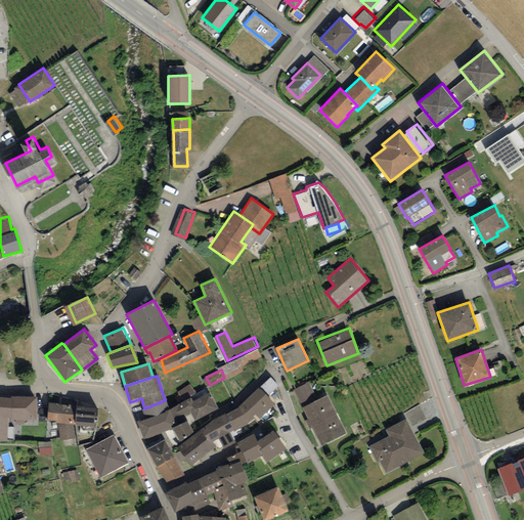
[(241,403),(250,420),(257,415),(260,418),(275,402),(267,393),(278,383),(269,376),(241,403)]
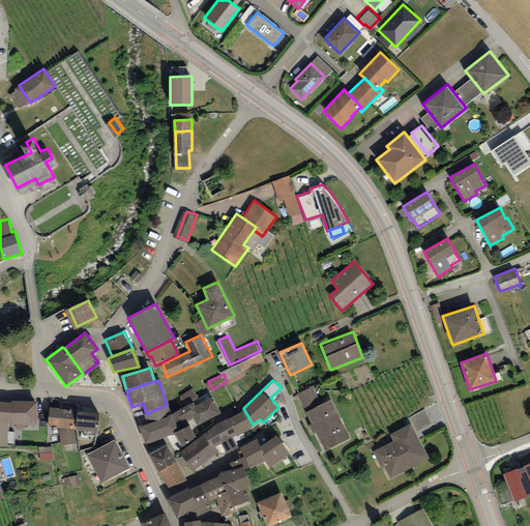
[(197,425),(221,412),(213,396),(196,404),(193,400),(173,412),(174,413),(178,424),(193,416),(197,425)]
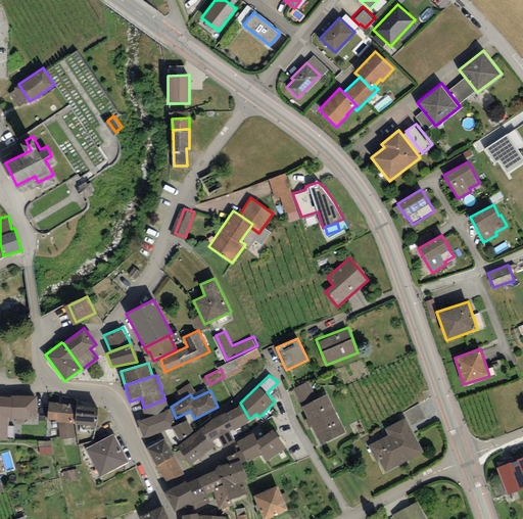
[(36,393),(0,393),(0,436),(7,436),(8,417),(35,417),(36,393)]
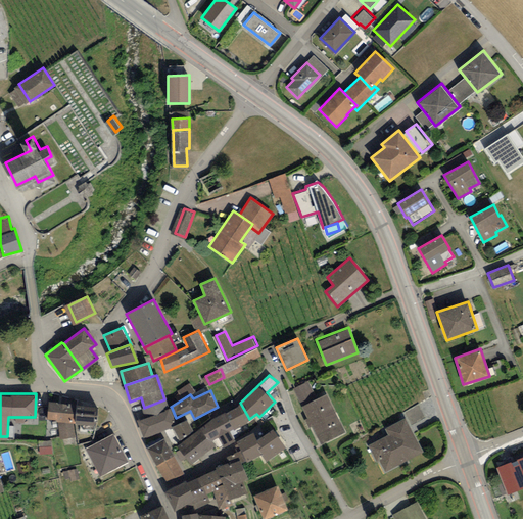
[(327,393),(301,406),(321,443),(345,430),(327,393)]
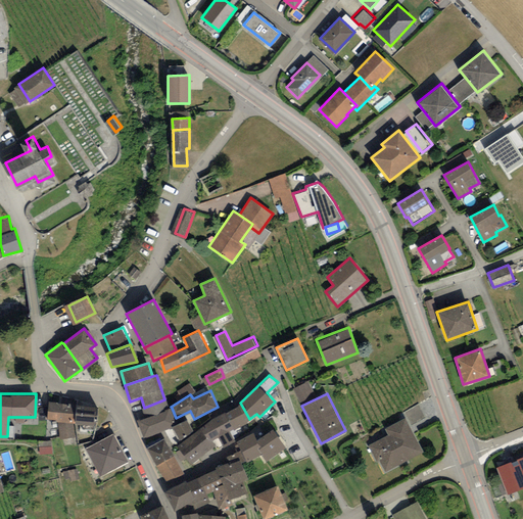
[(76,403),(49,399),(46,418),(57,419),(57,429),(59,429),(60,437),(76,435),(75,424),(75,422),(76,403)]
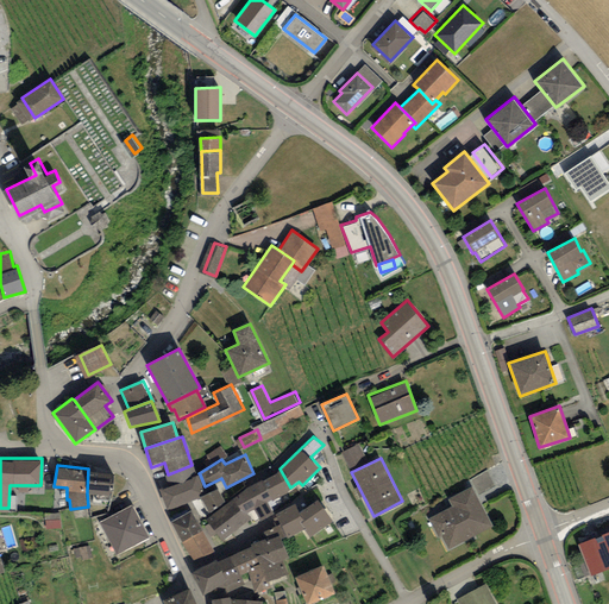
[(173,484),(159,490),(167,509),(207,494),(205,486),(200,474),(196,476),(192,465),(168,474),(173,484)]
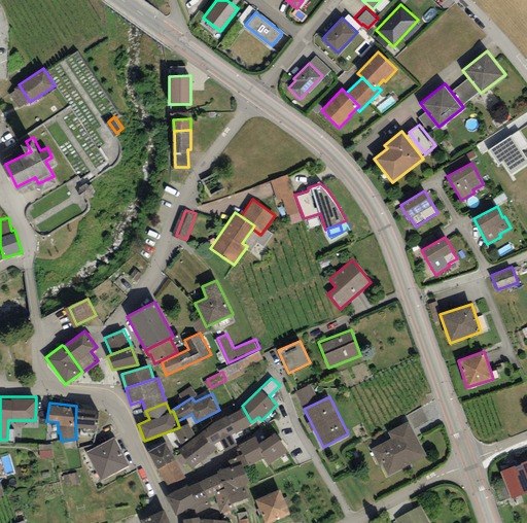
[(99,409),(76,406),(75,425),(75,427),(96,428),(99,409)]
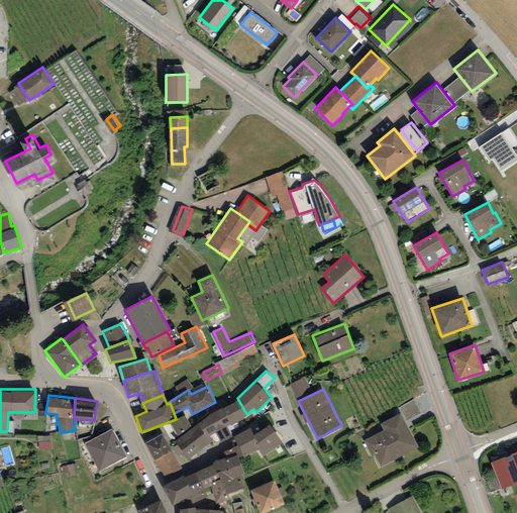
[(418,400),(403,404),(407,416),(421,412),(418,400)]
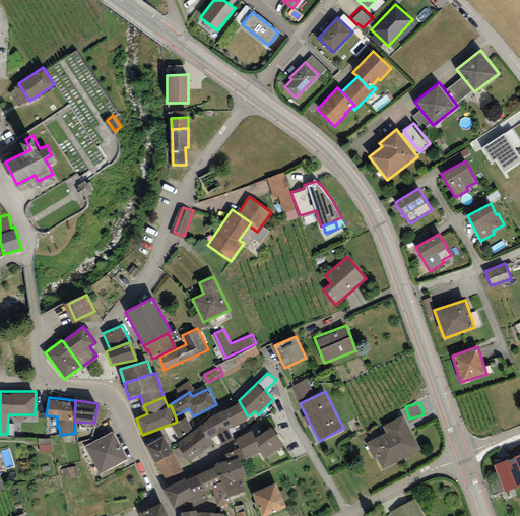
[(235,403),(224,409),(236,426),(246,421),(235,403)]
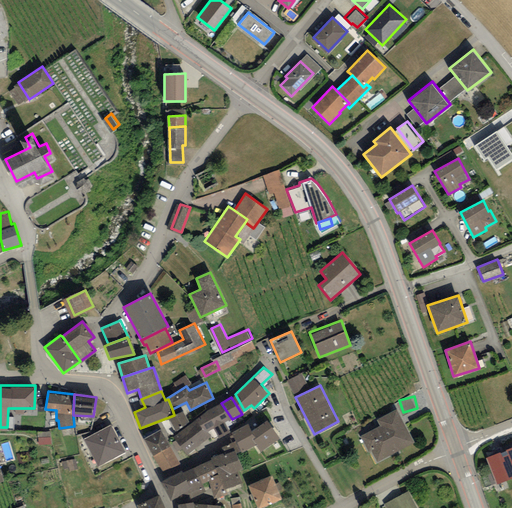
[(221,403),(200,417),(209,431),(214,428),(219,437),(231,431),(225,421),(232,419),(221,403)]
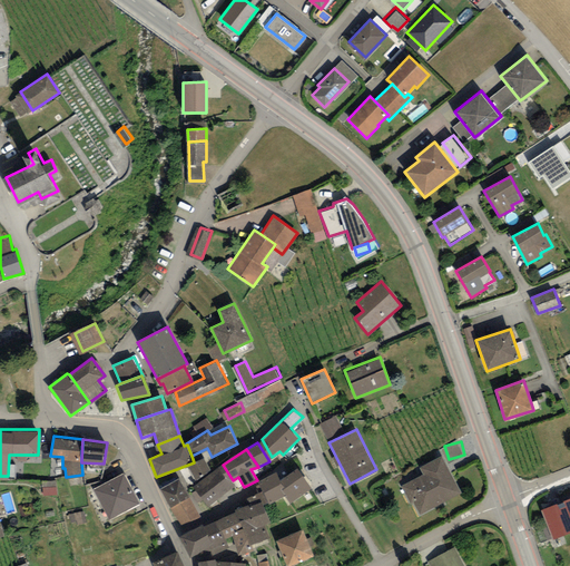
[(401,485),(416,514),(460,491),(441,455),(419,467),(422,472),(401,485)]
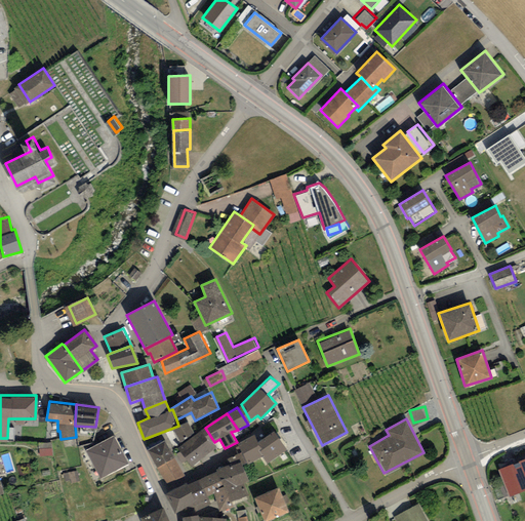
[(187,422),(173,429),(179,442),(193,433),(187,422)]
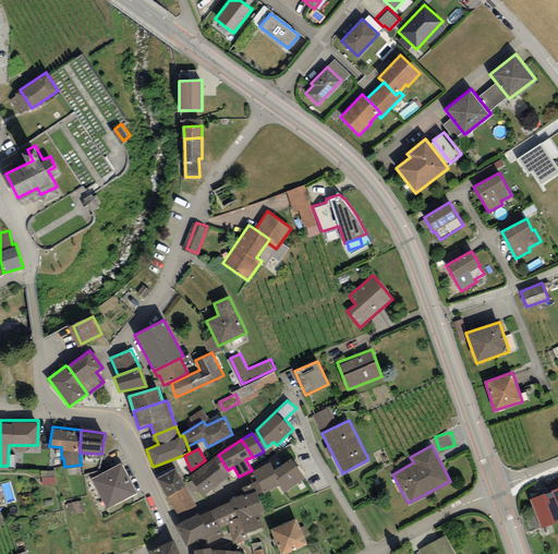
[(189,474),(202,495),(230,473),(228,470),(218,455),(189,474)]
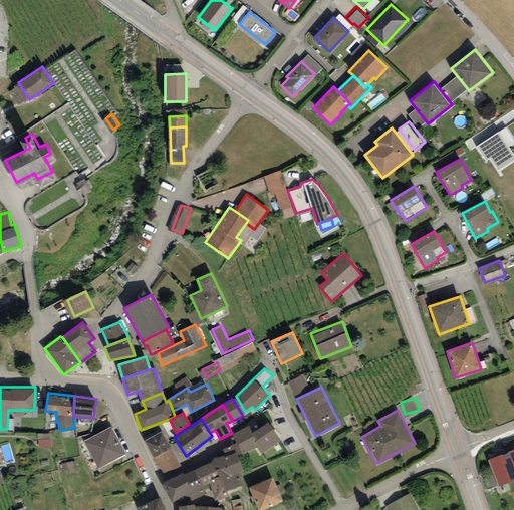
[(268,422),(252,434),(258,447),(261,453),(281,440),(268,422)]
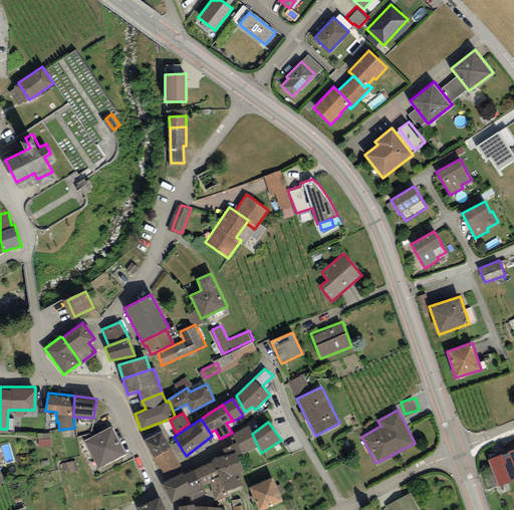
[(83,441),(98,468),(125,452),(111,426),(83,441)]
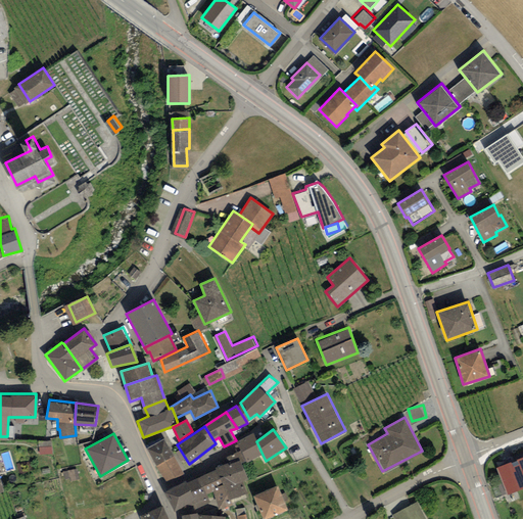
[(238,443),(246,462),(263,455),(256,441),(253,434),(238,443)]
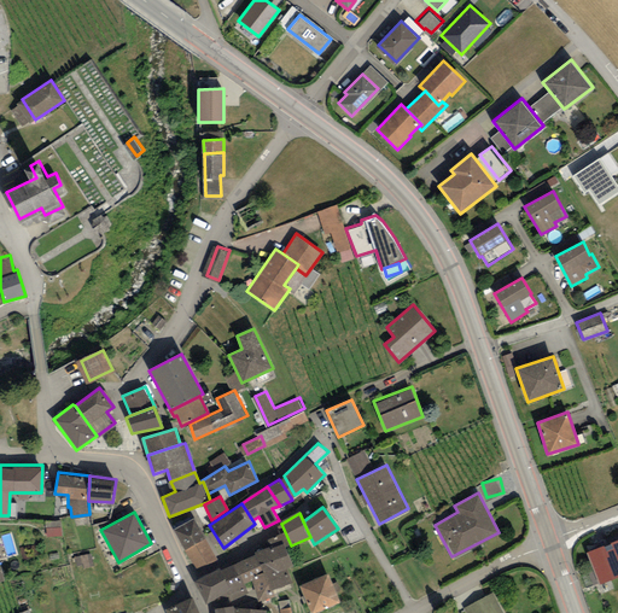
[(186,549),(208,538),(194,517),(173,527),(186,549)]
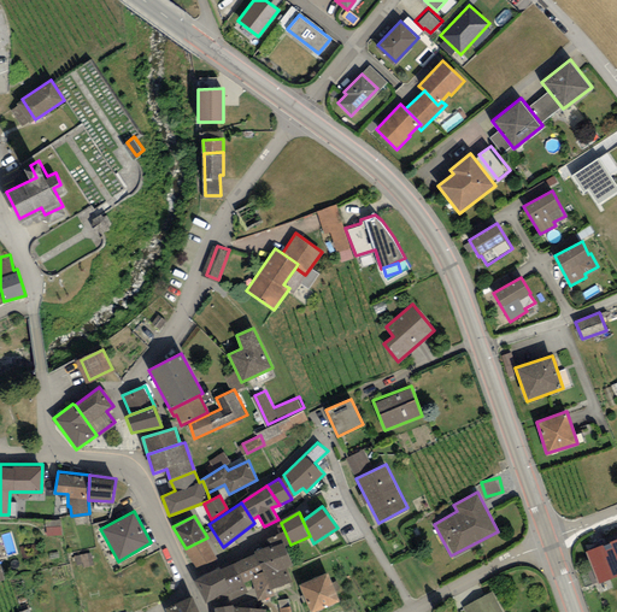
[(616,531),(597,541),(598,546),(588,551),(599,577),(616,570),(616,531)]
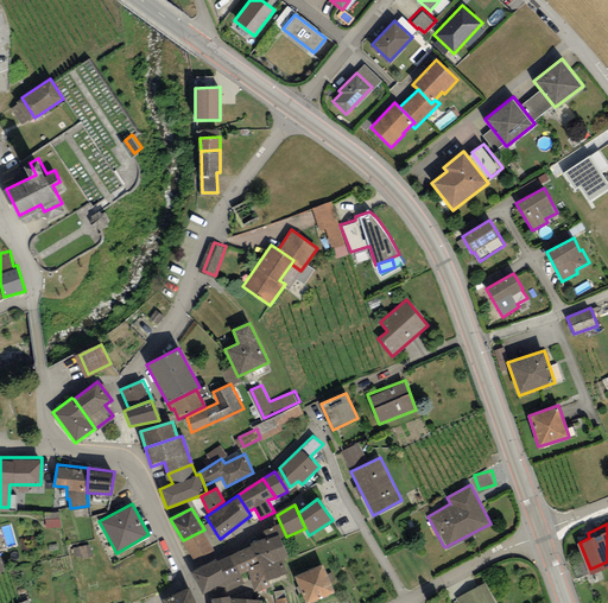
[(204,529),(183,540),(194,564),(215,553),(204,529)]
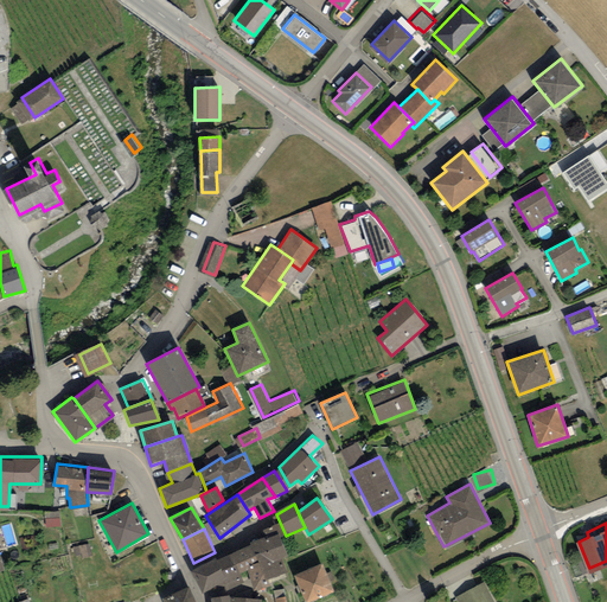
[(250,544),(219,555),(230,586),(249,578),(254,591),(272,586),(268,577),(287,571),(281,557),(287,555),(279,533),(267,538),(266,532),(248,538),(250,544)]
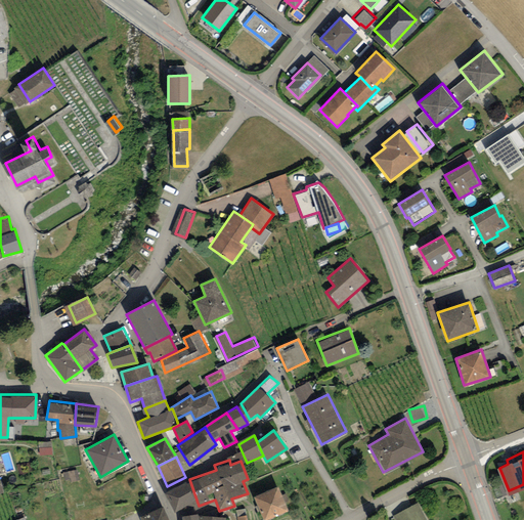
[(194,502),(185,483),(164,493),(174,512),(194,502)]
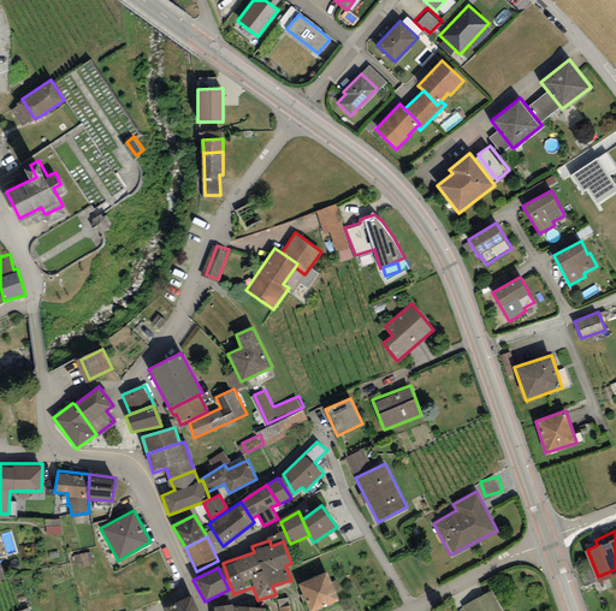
[(327,573),(298,583),(309,610),(312,610),(338,601),(327,573)]
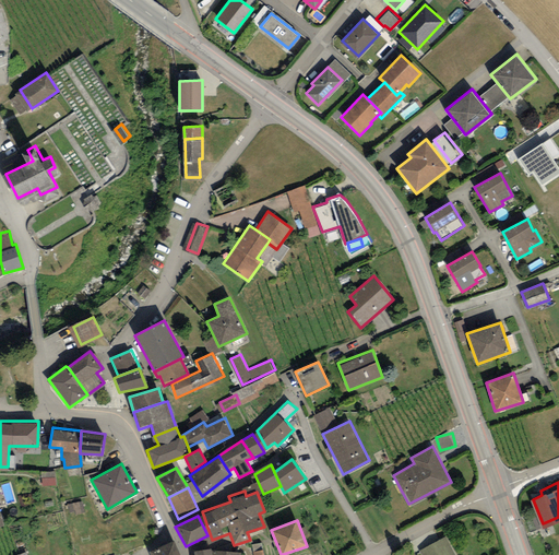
[(421,550),(424,554),(453,554),(456,554),(447,535),(421,550)]
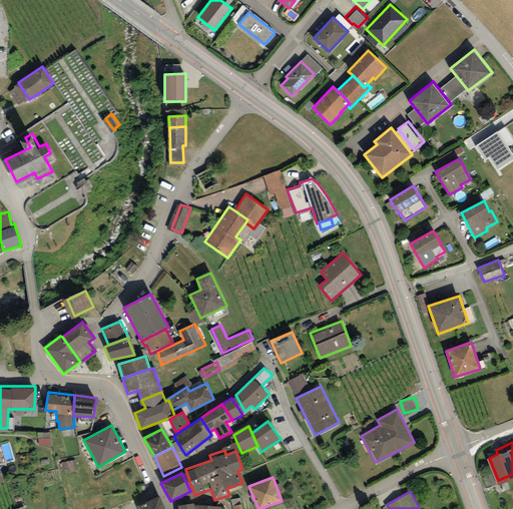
[(165,508),(159,495),(137,505),(138,508),(165,508)]
